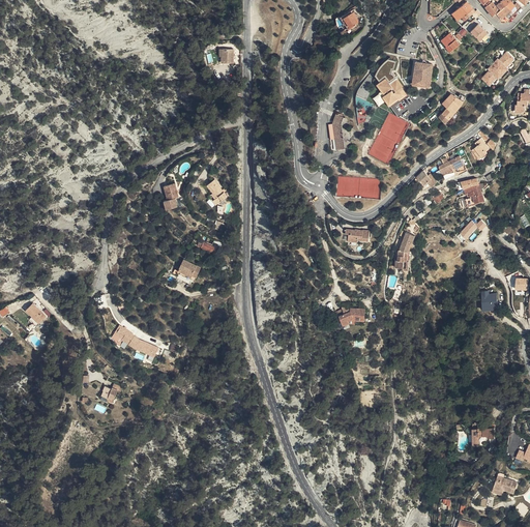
[(467,0),(452,12),(459,19),(463,16),(467,12),(469,15),(475,9),(467,0)]
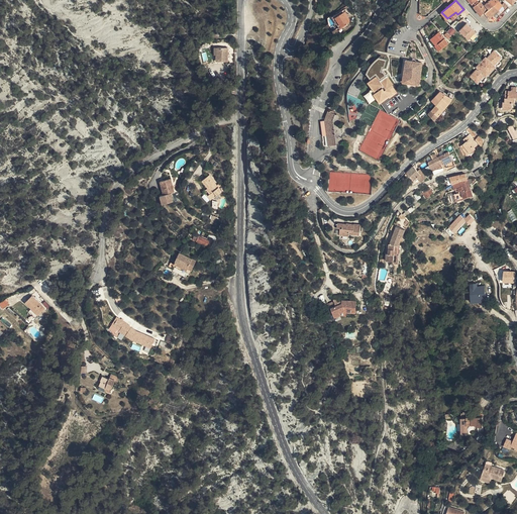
[(486,7),(479,0),(475,6),(482,14),(484,11),(486,7)]
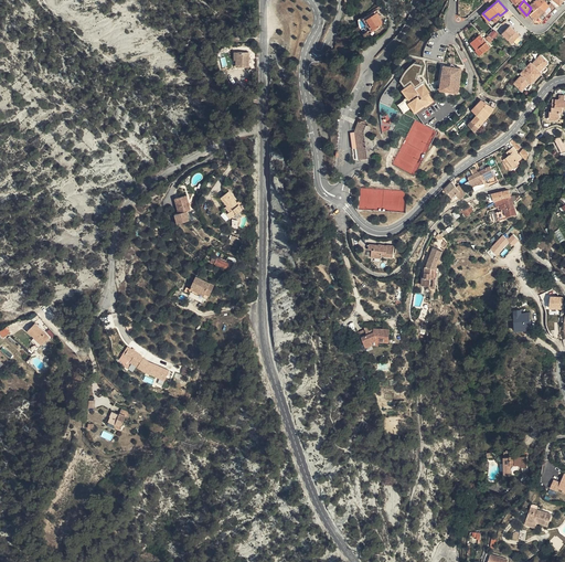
[(536,0),(535,1),(534,0),(533,0),(530,3),(532,7),(534,9),(535,10),(540,4),(539,3),(544,0),(536,0)]
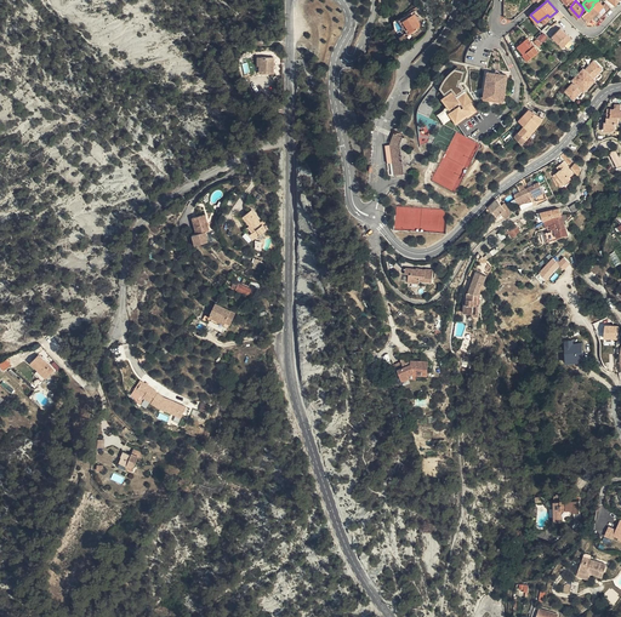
[(602,4),(598,0),(592,4),(593,5),(588,11),(592,16),(598,10),(603,15),(611,7),(604,1),(602,4)]
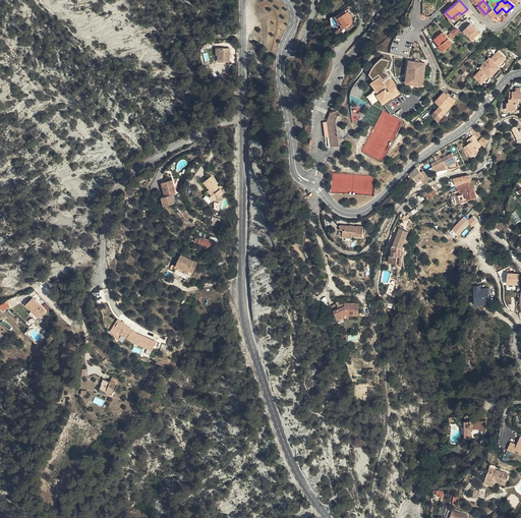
[(341,16),(346,25),(352,22),(352,20),(355,18),(353,13),(351,14),(347,7),(344,9),(345,11),(343,12),(342,10),(336,13),(339,18),(341,16)]
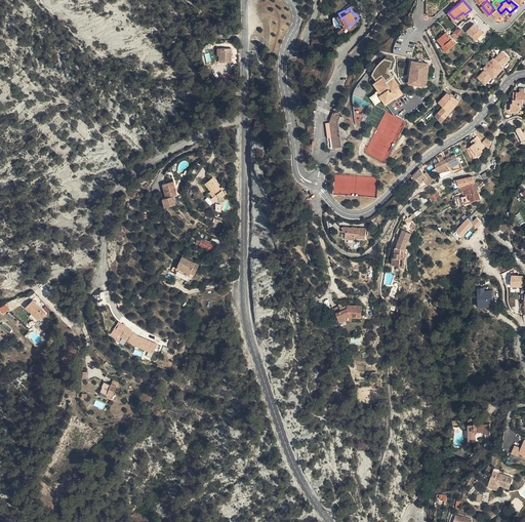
[(497,9),(496,8),(491,12),(490,16),(492,18),(494,19),(496,21),(497,21),(498,22),(500,21),(501,19),(503,18),(510,12),(506,8),(500,13),(497,9)]
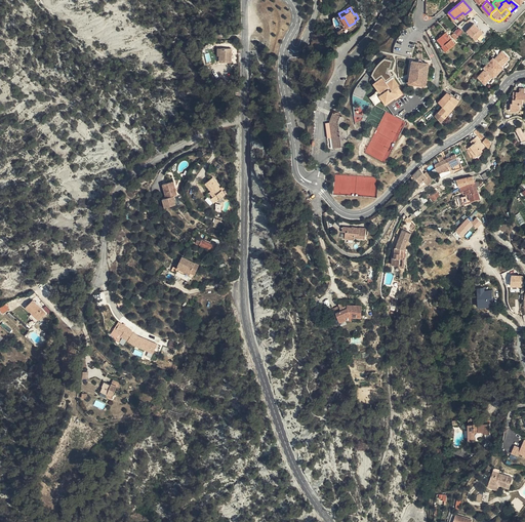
[(475,22),(468,30),(477,38),(484,31),(475,22)]
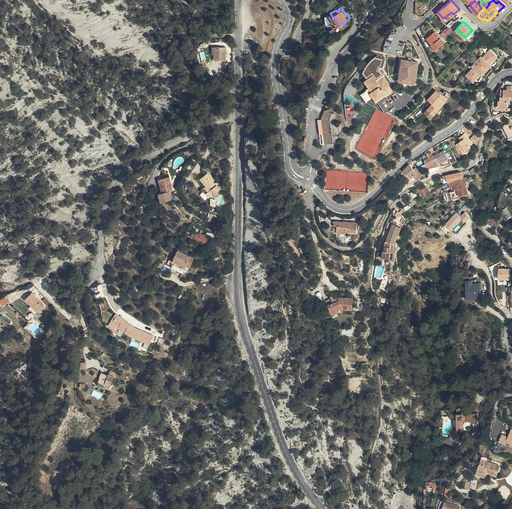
[(428,38),(433,44),(441,37),(436,31),(428,38)]
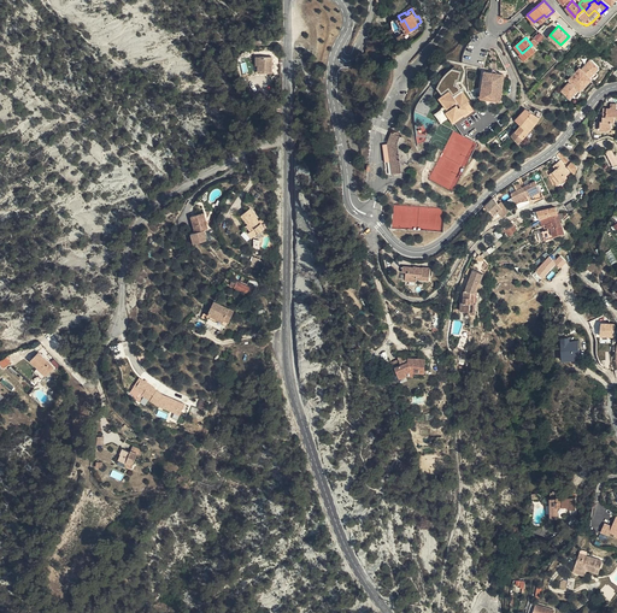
[(532,45),(522,53),(521,54),(526,60),(536,51),(532,45)]
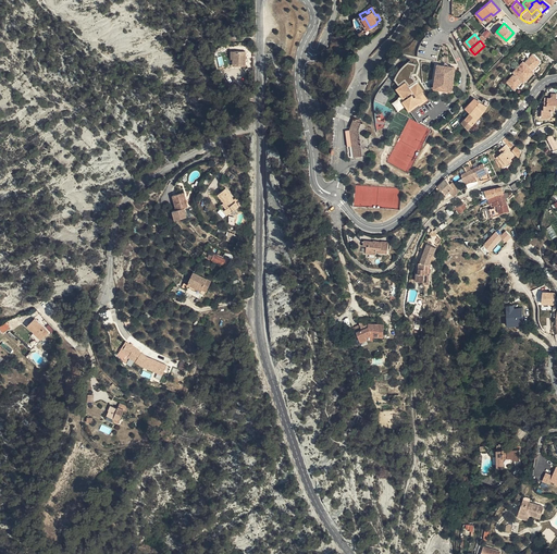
[(246,49),(234,49),(233,56),(233,58),(232,58),(233,64),(246,64),(246,49)]
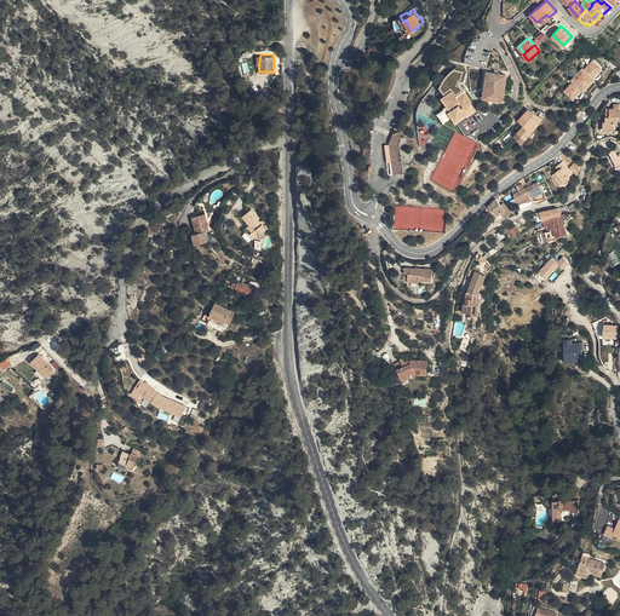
[(592,78),(598,72),(602,68),(593,61),(585,69),(584,68),(572,80),(573,81),(564,90),(573,98),(577,95),(581,88),(584,90),(585,90),(593,80),(595,79),(592,78)]
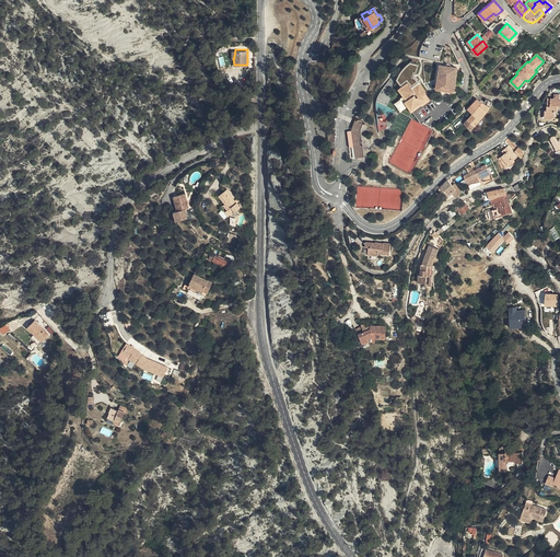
[(407,62),(403,67),(398,74),(401,80),(408,76),(413,83),(420,79),(417,73),(413,73),(415,68),(417,69),(419,61),(412,59),(407,62)]
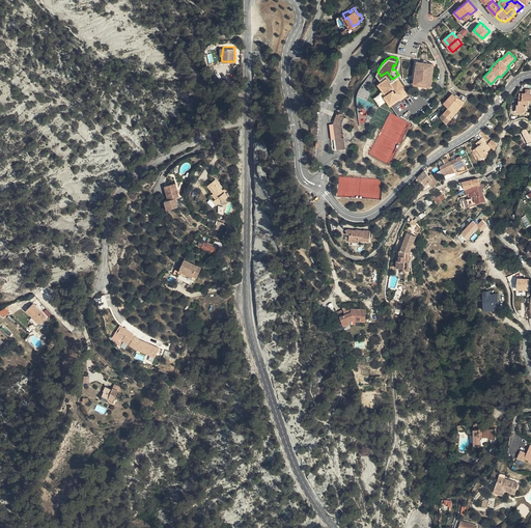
[(437,61),(417,58),(414,82),(432,85),(437,61)]
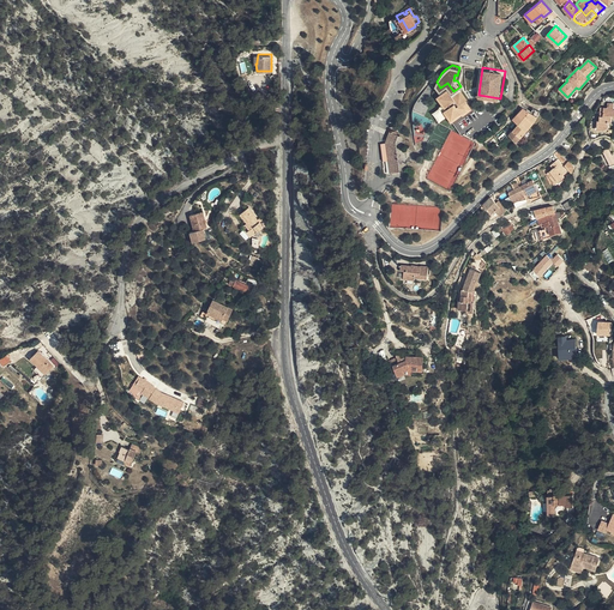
[(590,82),(588,79),(579,89),(582,90),(590,82)]
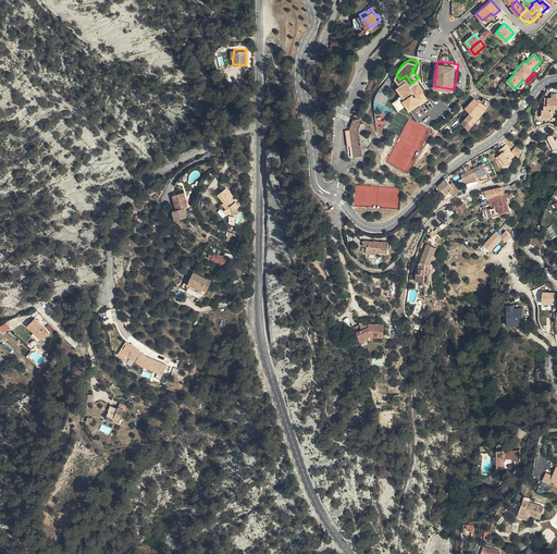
[(436,126),(420,107),(424,103),(421,98),(423,96),(422,94),(423,93),(418,85),(410,91),(406,85),(397,93),(404,100),(401,102),(410,112),(412,111),(422,125),(424,123),(426,126),(428,125),(430,127),(431,127),(432,130),(436,126)]
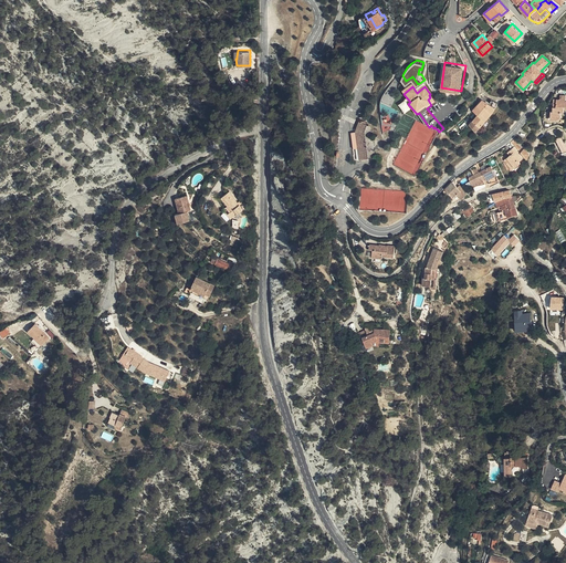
[(555,107),(552,107),(552,112),(549,112),(549,120),(561,120),(561,113),(564,113),(564,107),(565,107),(565,101),(565,102),(565,96),(558,95),(558,100),(555,100),(555,107)]
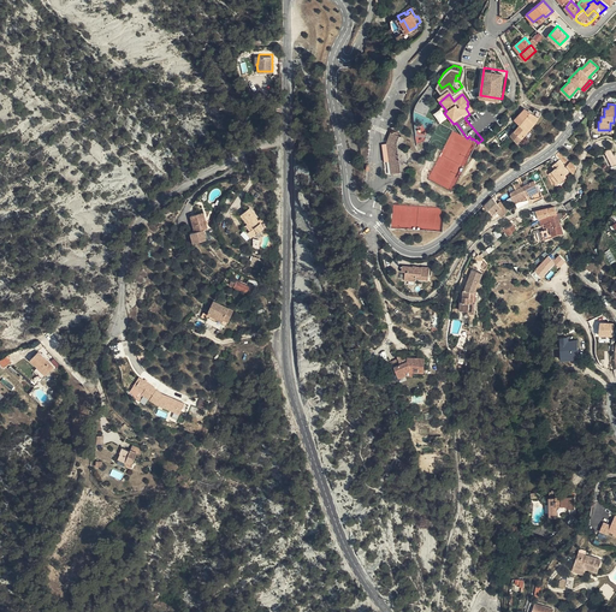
[(513,137),(520,143),(525,136),(535,123),(529,119),(533,113),(526,108),(517,120),(522,124),(513,137)]
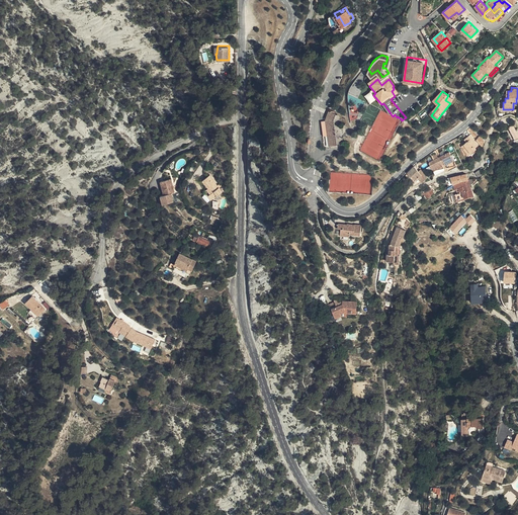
[(342,121),(339,120),(333,118),(330,117),(328,127),(333,153),(347,150),(346,144),(343,130),(342,121)]
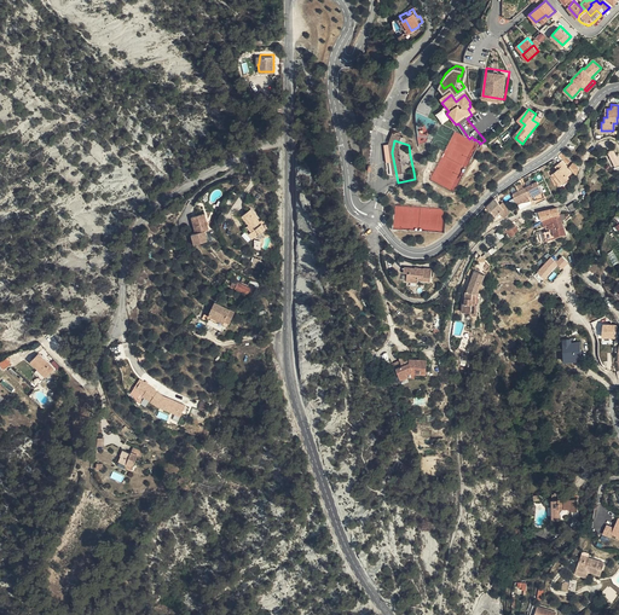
[(571,143),(566,148),(572,154),(577,148),(571,143)]
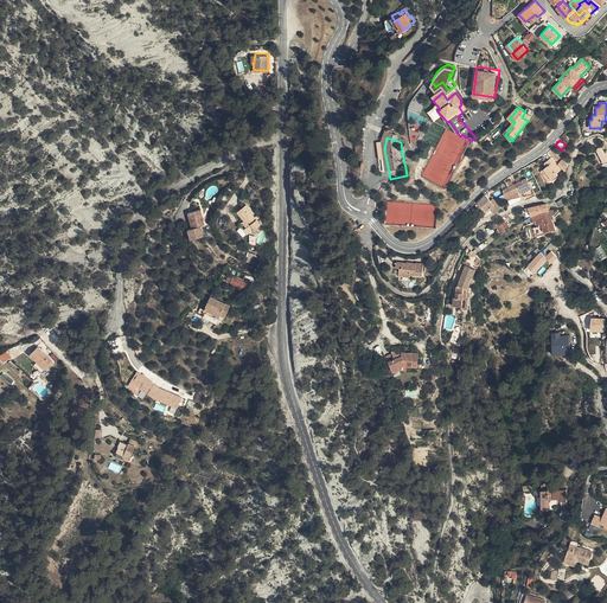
[(600,149),(595,152),(604,165),(606,161),(606,155),(606,154),(604,155),(600,149)]
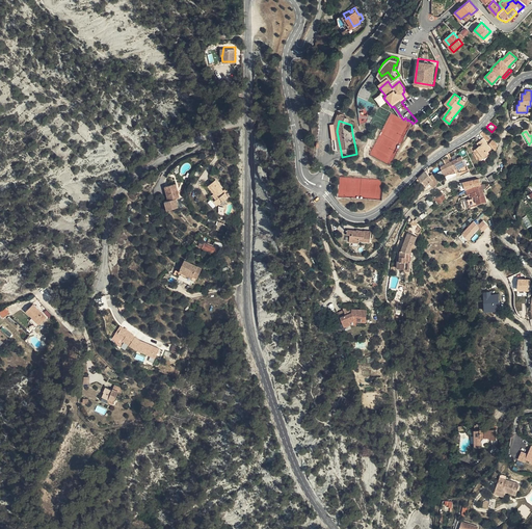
[(480,136),(477,139),(480,142),(478,144),(480,148),(475,152),(482,161),(490,154),(489,152),(493,150),(480,136)]
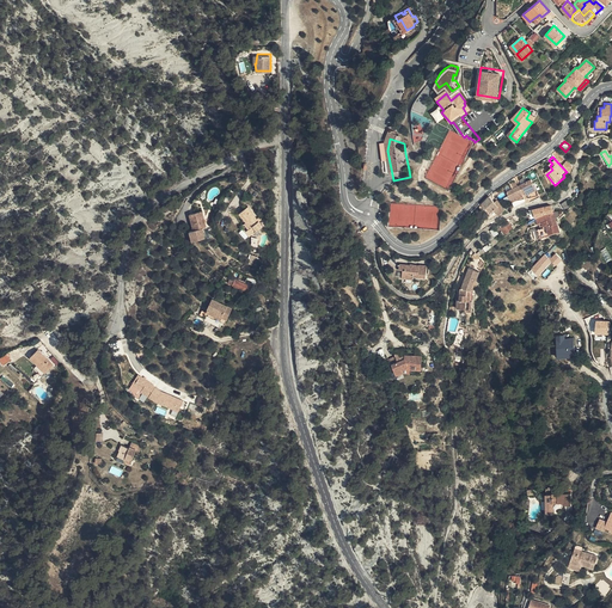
[(567,161),(563,165),(570,173),(573,166),(567,161)]
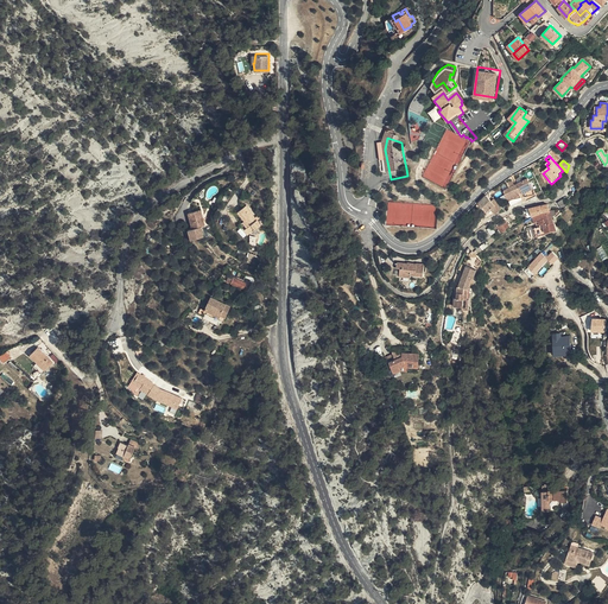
[(515,186),(523,201),(534,195),(527,180),(515,186)]
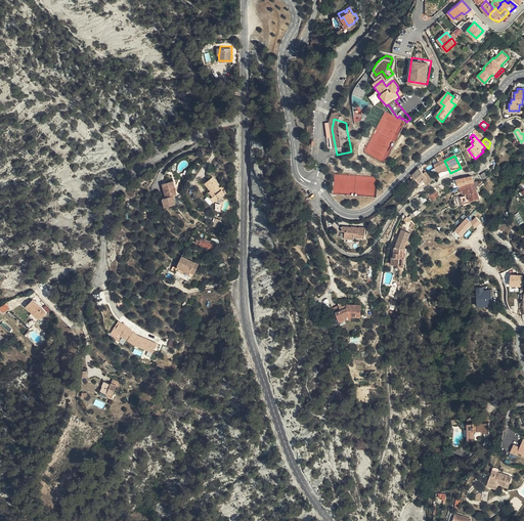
[(449,174),(450,173),(444,161),(433,167),(439,177),(448,173),(449,174)]
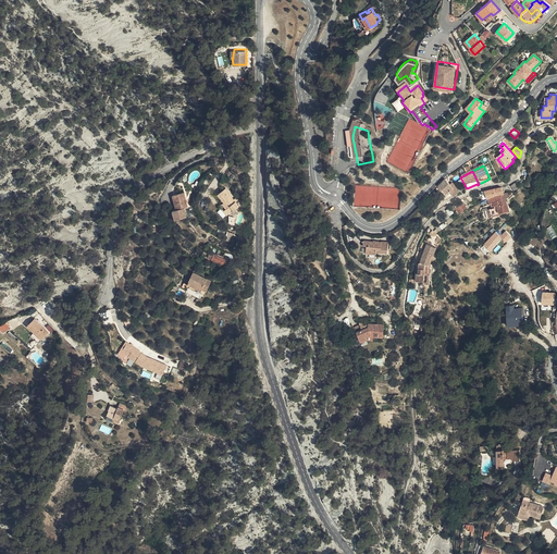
[(452,197),(453,198),(454,198),(448,192),(452,187),(450,186),(450,187),(445,182),(435,192),(445,202),(452,197)]
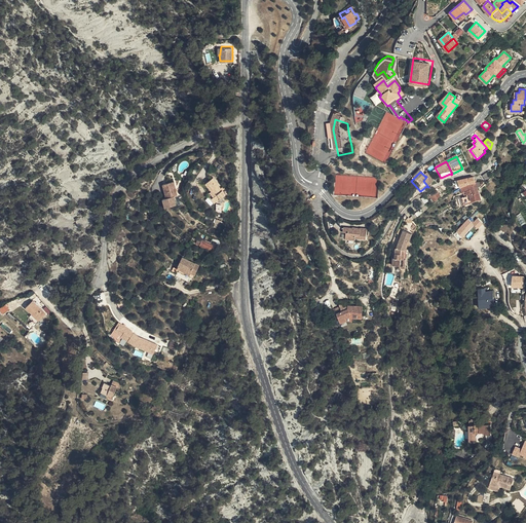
[(428,187),(434,183),(427,176),(426,177),(423,181),(428,187)]
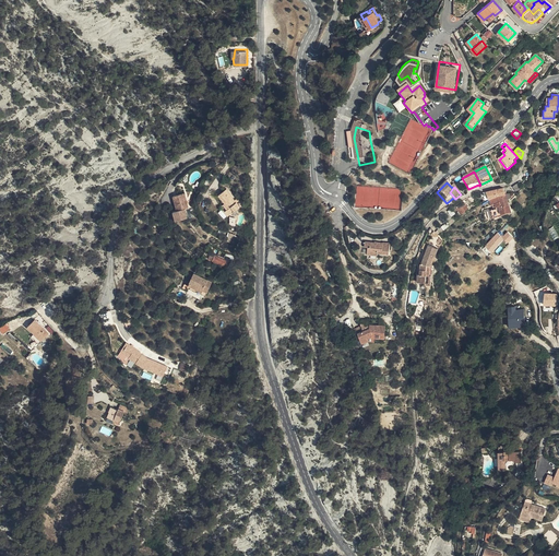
[(227,210),(232,214),(240,208),(227,189),(218,196),(227,210)]
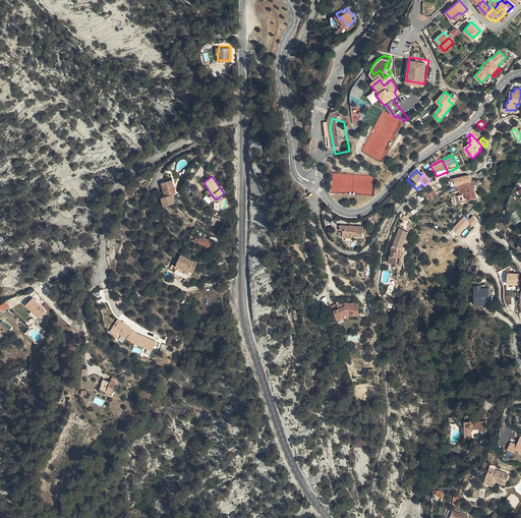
[(469,177),(462,178),(462,181),(459,183),(459,185),(470,181),(469,178),(469,177)]
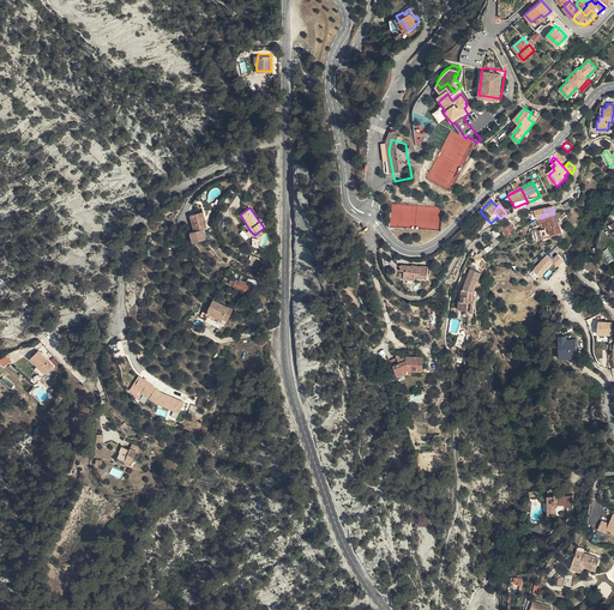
[(545,213),(545,210),(534,213),(536,221),(541,218),(541,216),(545,213)]
